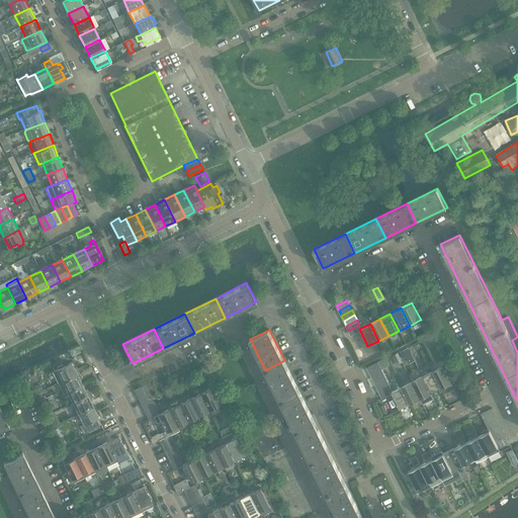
[(431,331),(423,335),(426,340),(431,338),(435,345),(439,343),(432,330),(431,331)]
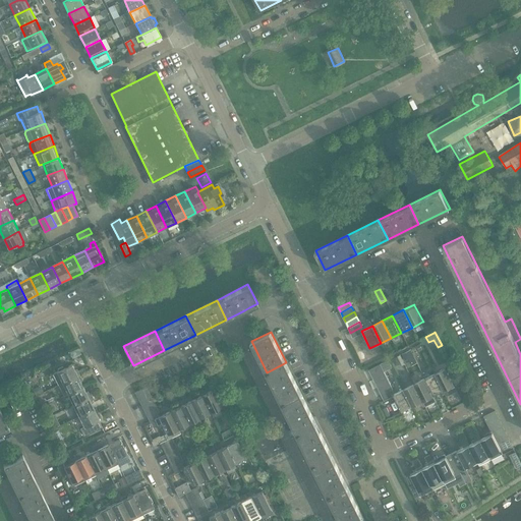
[(410,350),(403,354),(405,360),(413,356),(410,350)]
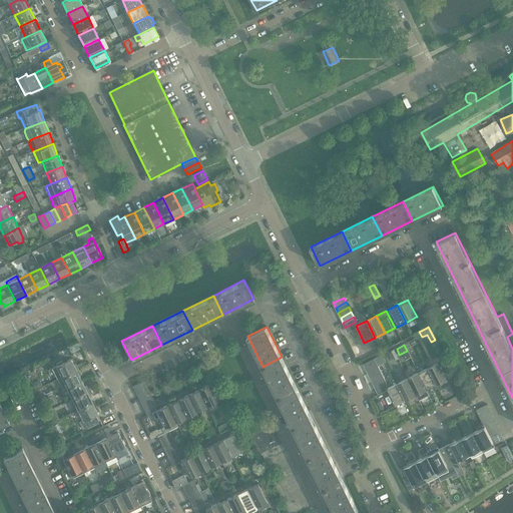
[(383,355),(375,359),(377,363),(378,366),(386,362),(383,355)]
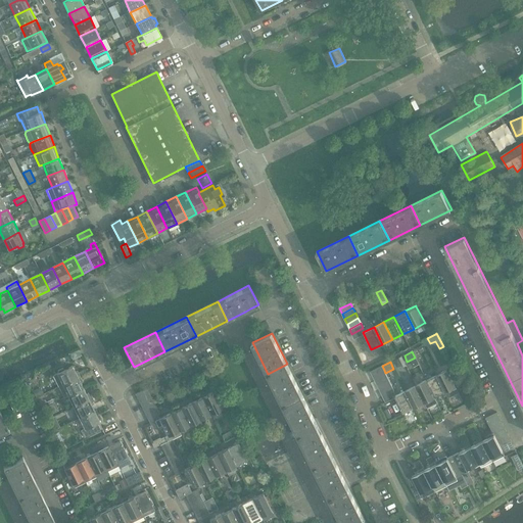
[(302,395),(287,364),(268,374),(283,405),(302,395)]
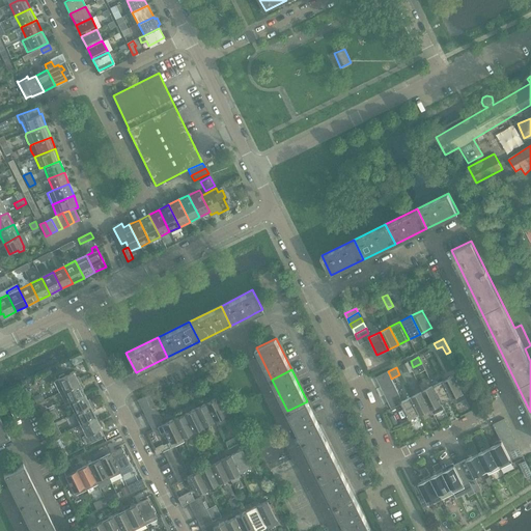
[(54,381),(59,392),(81,382),(79,378),(77,379),(73,371),(71,372),(70,370),(66,372),(67,374),(54,381)]
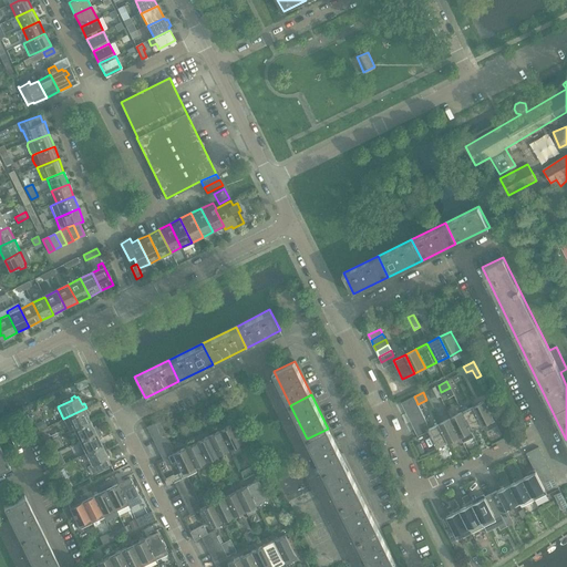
[(404,408),(415,402),(413,397),(401,402),(404,408)]
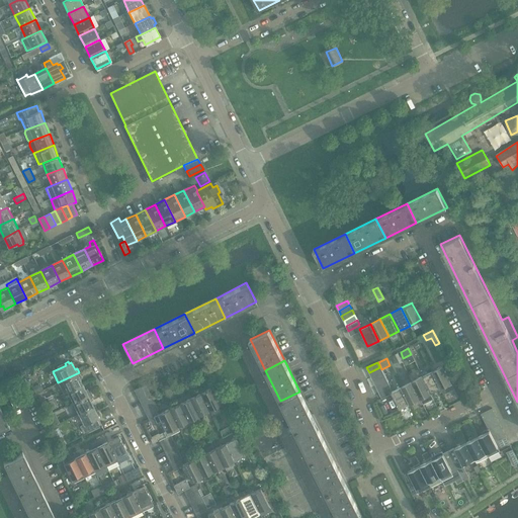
[(451,382),(442,365),(432,370),(441,387),(451,382)]
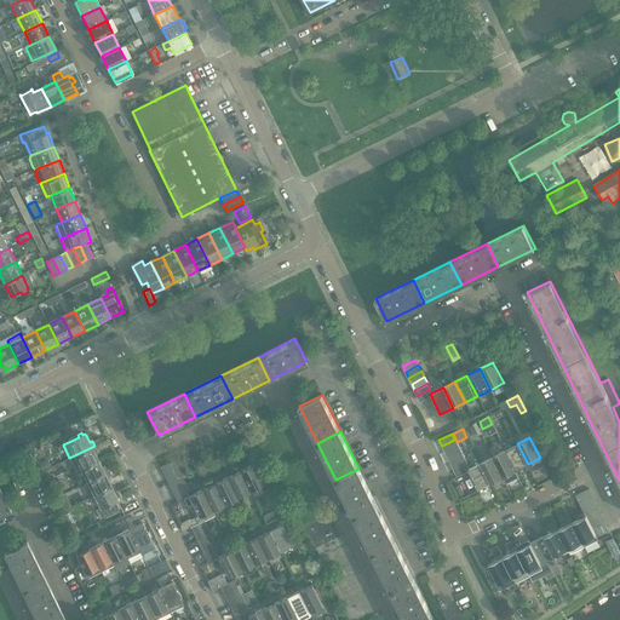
[(445,452),(458,446),(454,440),(442,446),(445,452)]
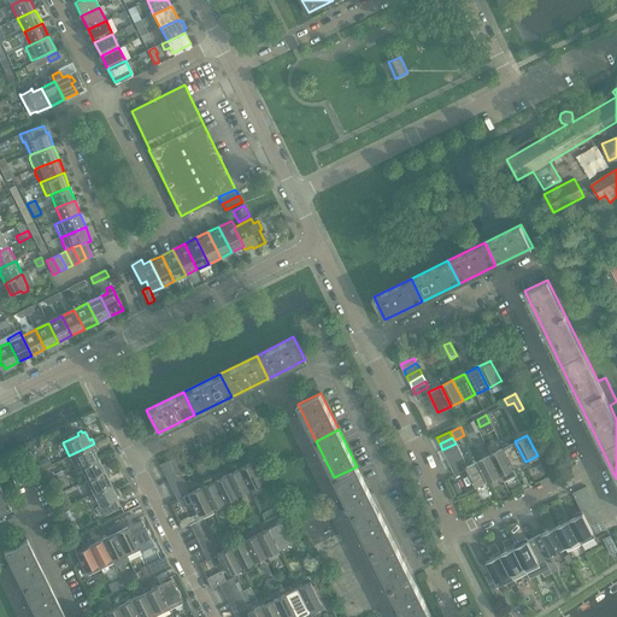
[(526,462),(515,441),(503,447),(512,468),(526,462)]
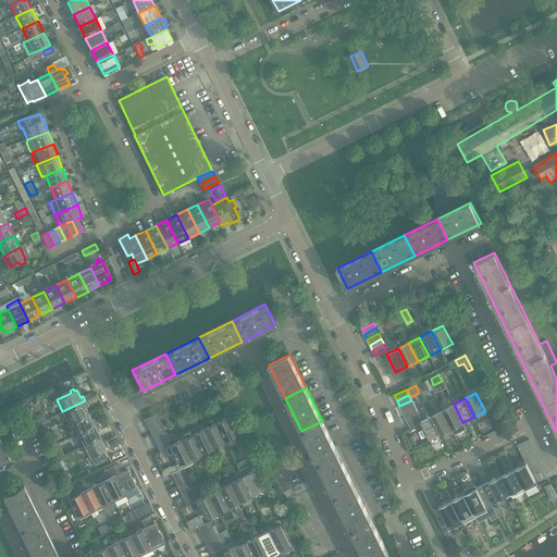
[(88,413),(85,406),(87,405),(85,400),(62,411),(69,423),(72,421),(88,413)]
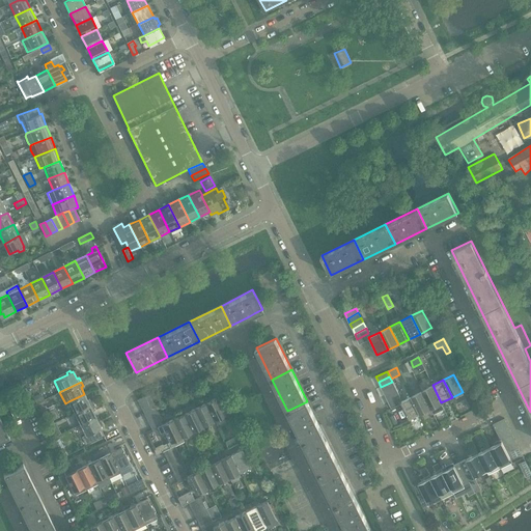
[(384,392),(394,387),(392,382),(381,387),(384,392)]
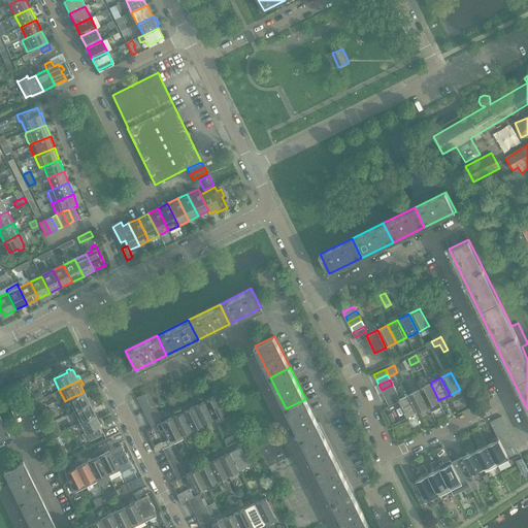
[(438,400),(430,383),(419,389),(427,406),(430,413),(441,407),(438,400)]
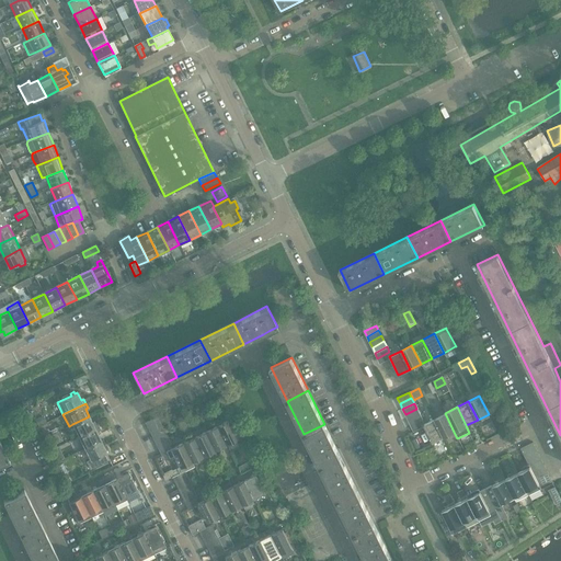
[(408,420),(420,414),(416,409),(405,414),(408,420)]
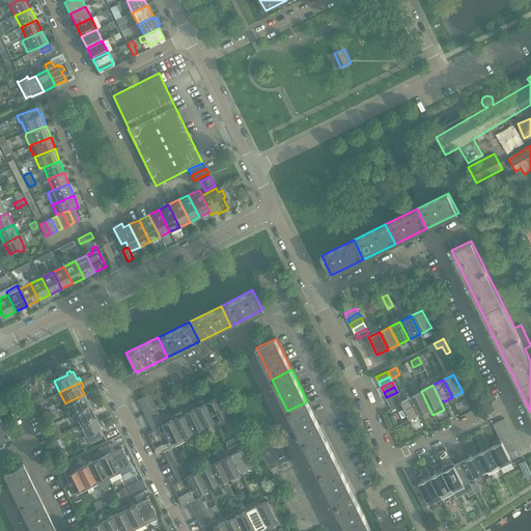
[(429,409),(421,391),(410,396),(419,414),(429,409)]
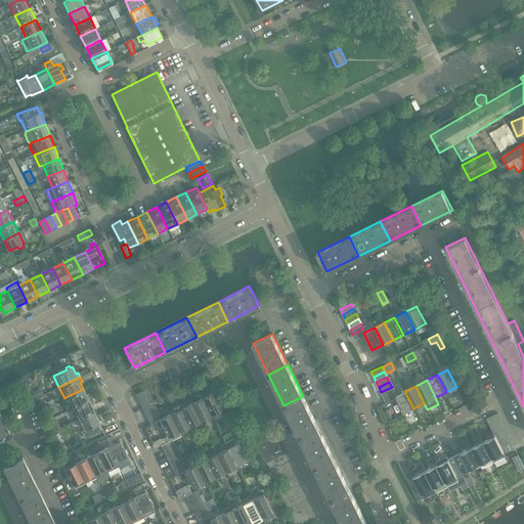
[(384,397),(394,392),(392,387),(381,392),(384,397)]
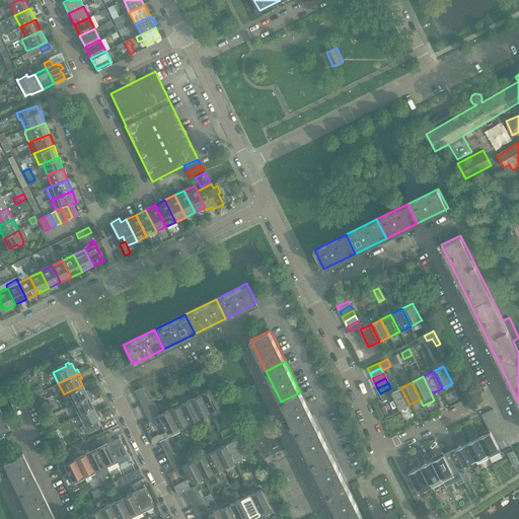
[(90,395),(88,391),(86,392),(82,385),(67,392),(72,403),(90,395)]
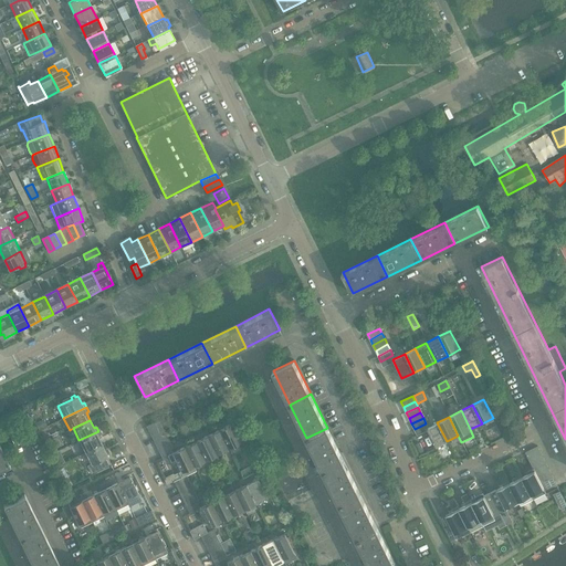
[(150,432),(161,426),(159,420),(147,427),(150,432)]
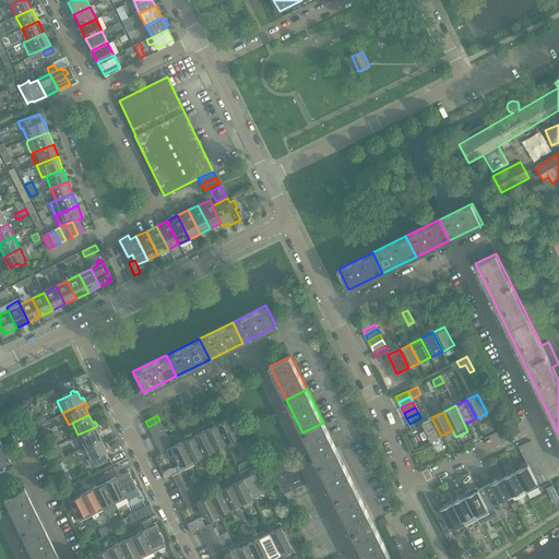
[(441,436),(431,417),(420,423),(430,441),(441,436)]
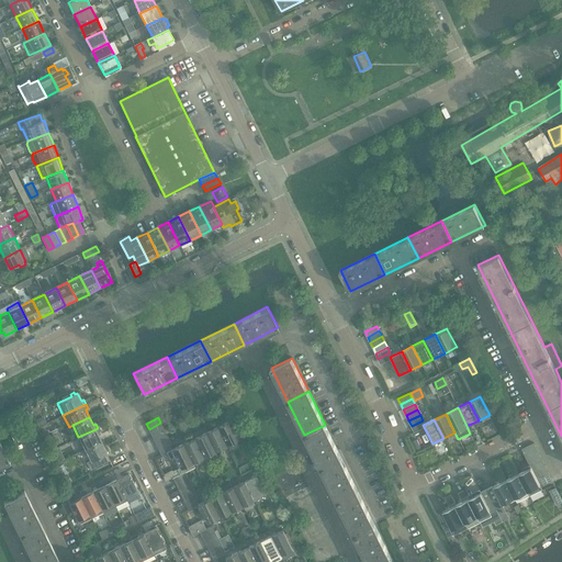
[(237,440),(233,430),(228,422),(216,427),(226,446),(237,440)]
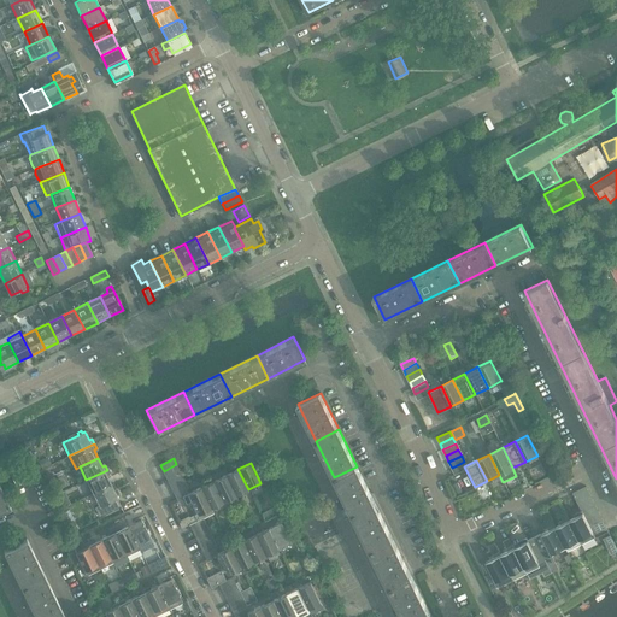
[(166,477),(180,470),(176,464),(164,471),(166,477)]
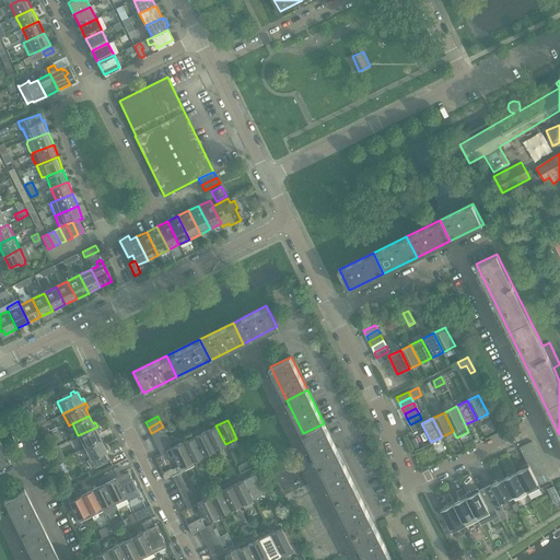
[(340,456),(324,423),(303,433),(319,467),(340,456)]
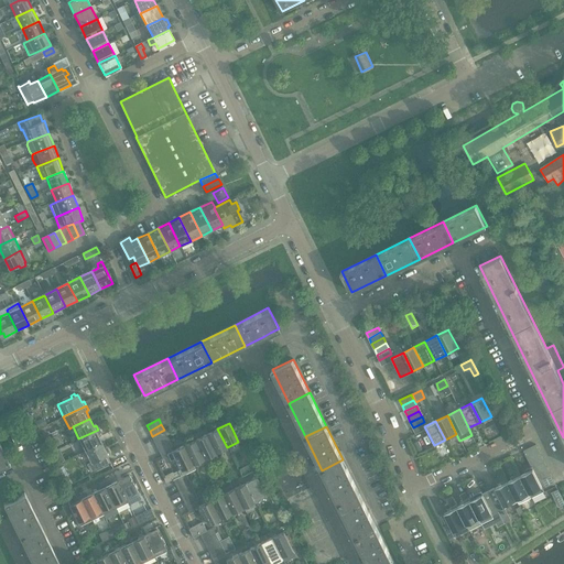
[(227,447),(217,429),(206,434),(216,453),(227,447)]
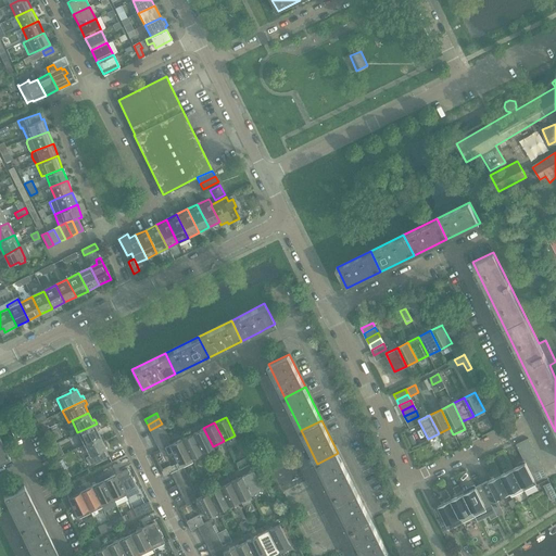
[(100,437),(96,428),(99,427),(97,424),(77,432),(84,444),(100,437)]
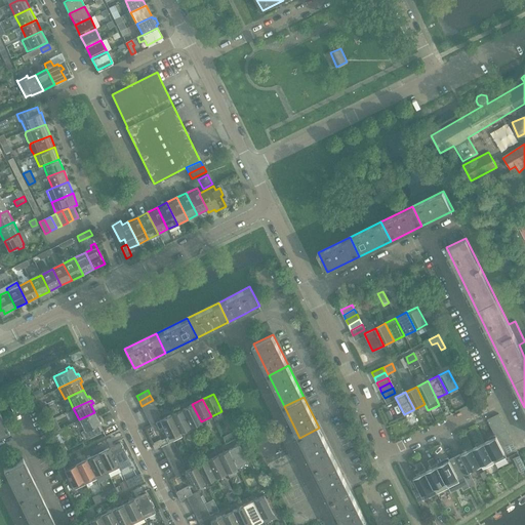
[(145,410),(155,405),(153,400),(142,406),(145,410)]
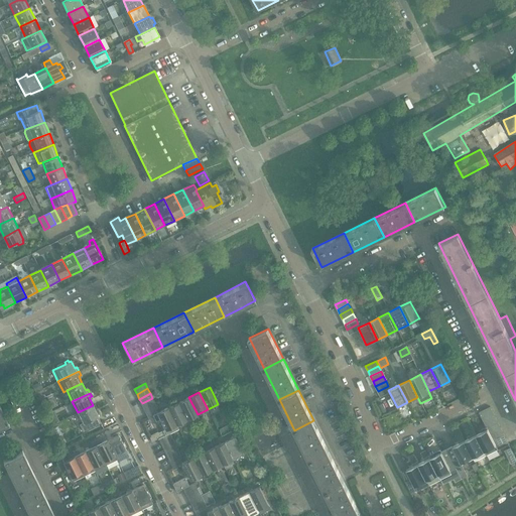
[(57,405),(53,397),(47,400),(51,408),(57,405)]
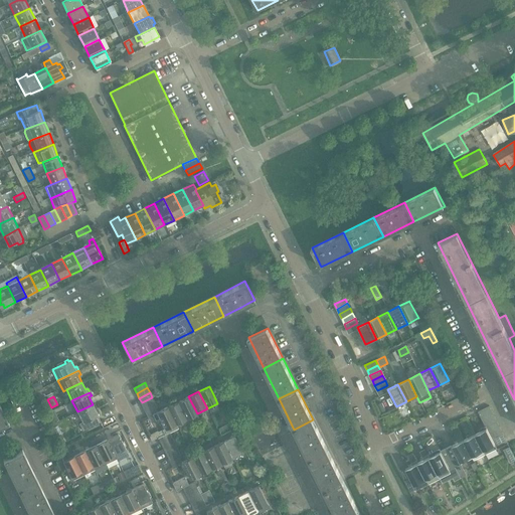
[(178,401),(186,418),(189,423),(199,417),(197,413),(188,396),(178,401)]
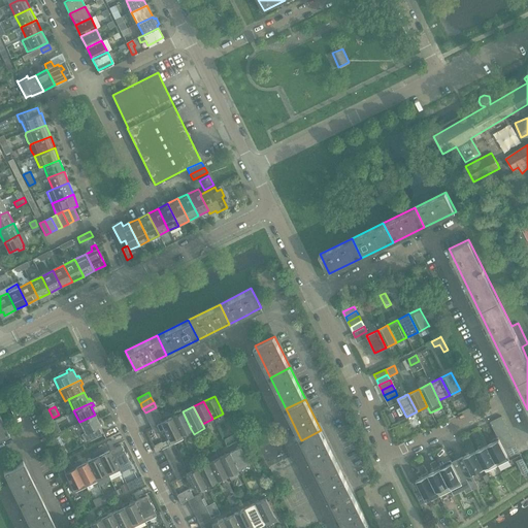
[(147,418),(159,413),(156,407),(145,413),(147,418)]
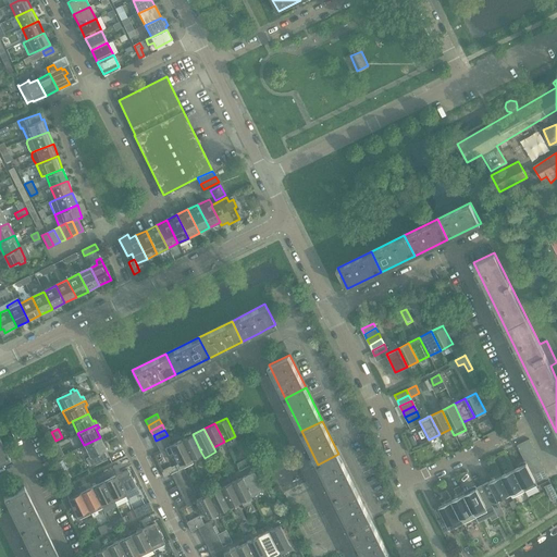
[(201,453),(193,434),(182,440),(190,458),(201,453)]
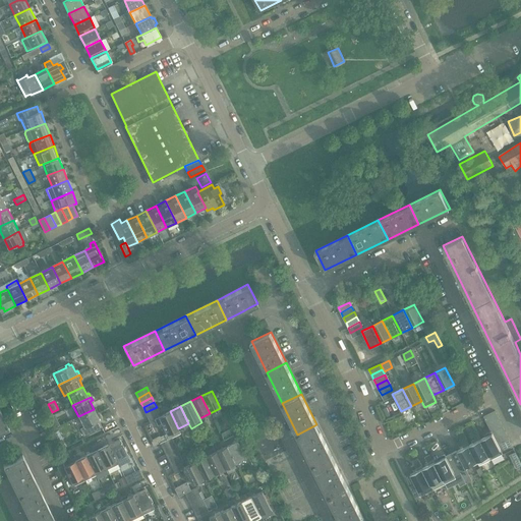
[(159,411),(157,407),(146,412),(149,417),(159,412),(159,411)]
